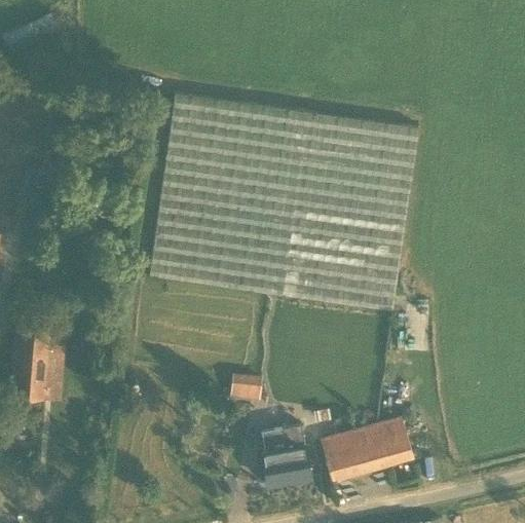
[(419,128),(176,94),(136,379),(378,415),(419,128)]
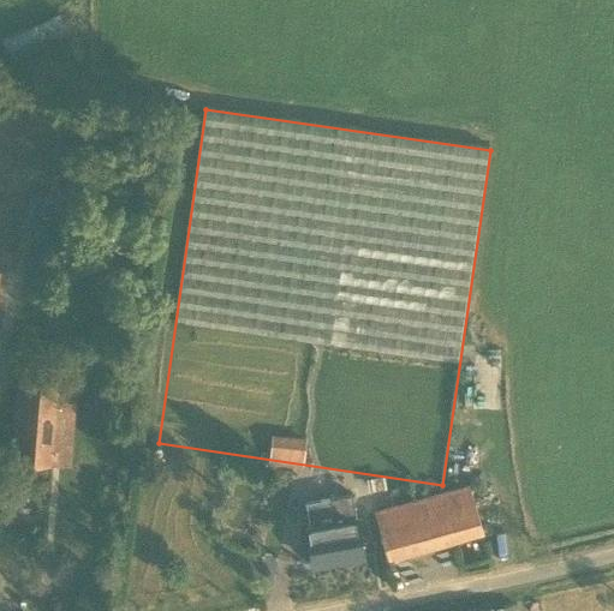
[(13,461),(49,465),(57,387),(21,384),(13,461)]
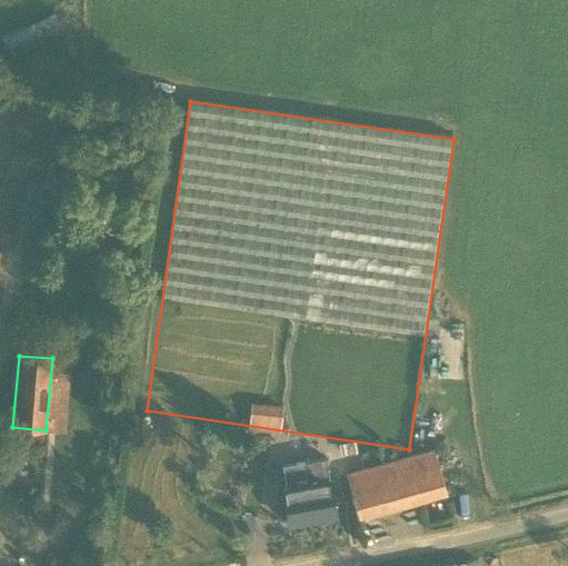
[(448,497),(440,468),(435,450),(347,476),(352,494),(360,523),(448,497)]
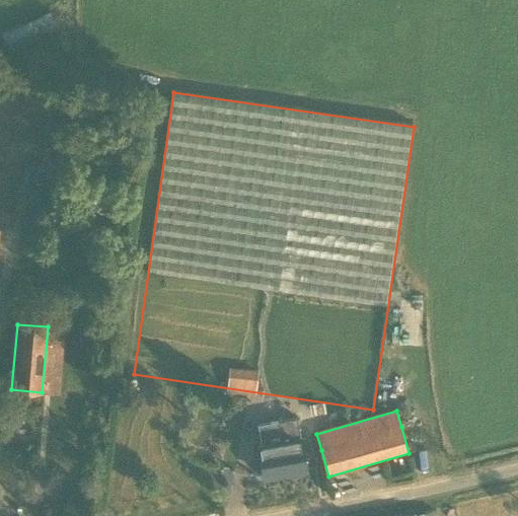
[(264,480),(307,471),(298,420),(260,427),(264,448),(259,449),(264,480)]
